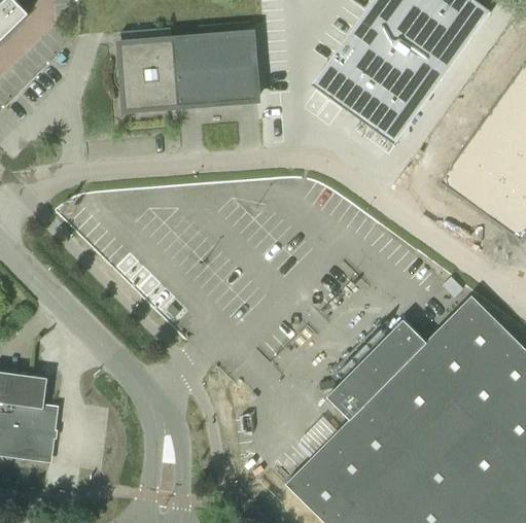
[(0,0),(0,40),(29,13),(15,0),(0,0)]
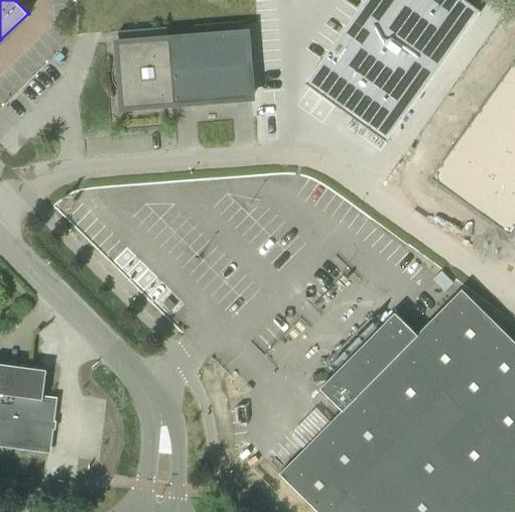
[(359,0),(303,79),(329,97),(384,137),(479,6),(469,0),(359,0)]
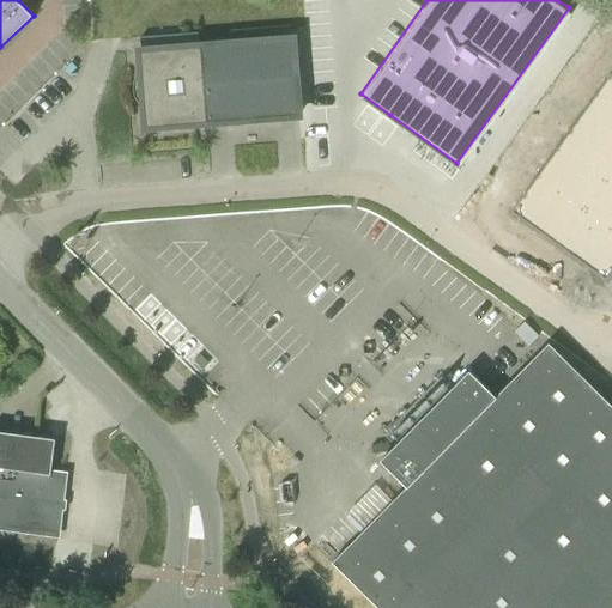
[(294,44),(141,56),(147,133),(300,121),(294,44)]
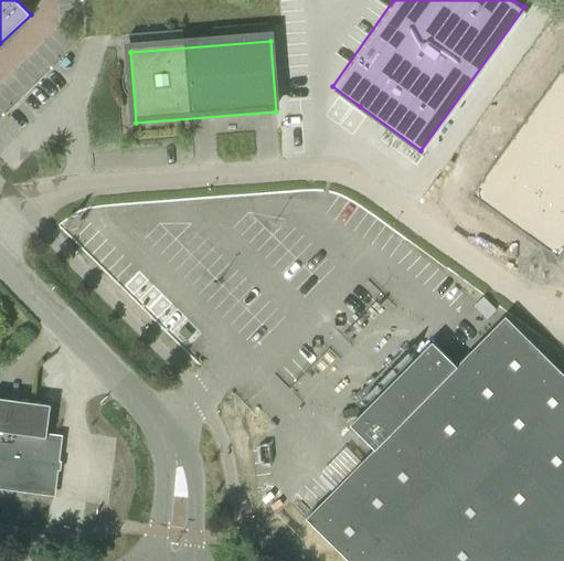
[(563,77),(485,188),(563,246),(563,77)]
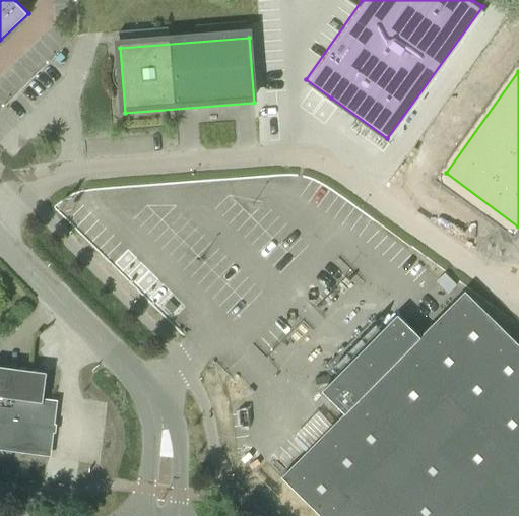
[(518,342),(466,289),(420,335),(398,314),(322,390),(344,412),(281,476),(322,515),(518,515),(518,342)]
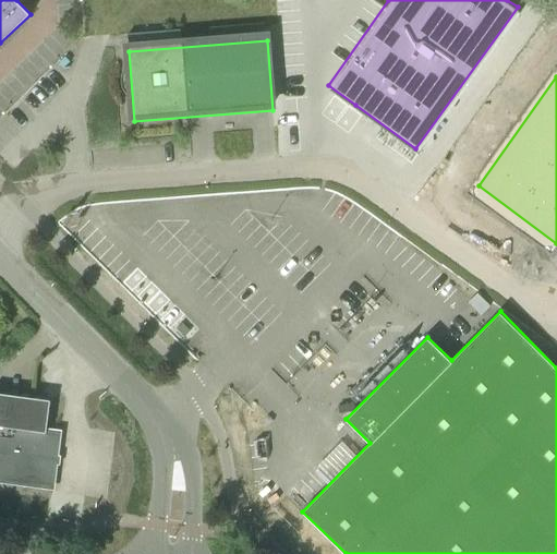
[(0,476),(50,482),(57,431),(46,430),(50,398),(0,392),(0,476)]
